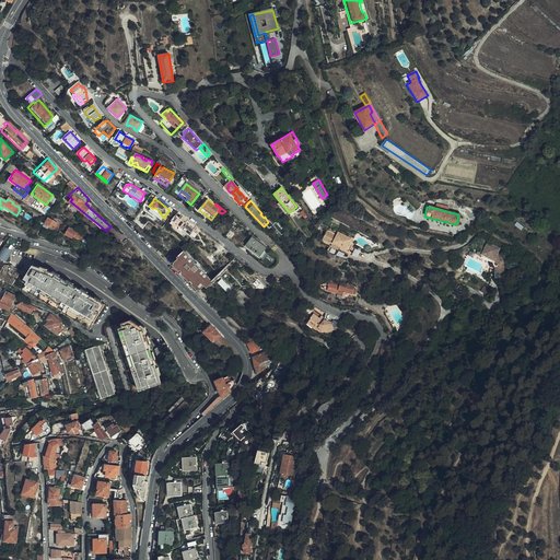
[(179,218),(176,216),(170,223),(184,234),(186,232),(189,235),(194,229),(186,222),(179,218)]
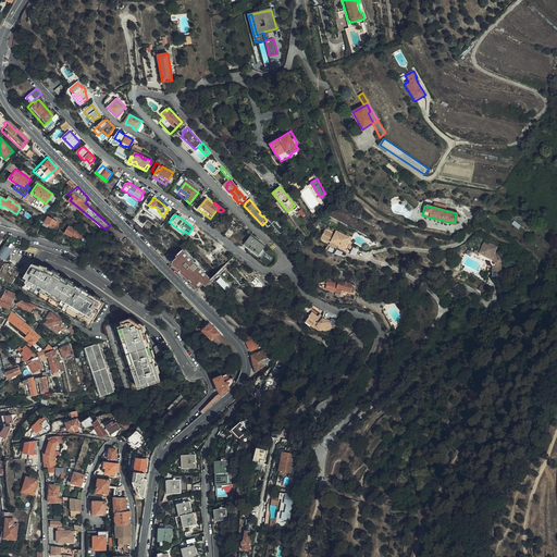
[(56,229),(59,222),(50,217),(46,224),(56,229)]
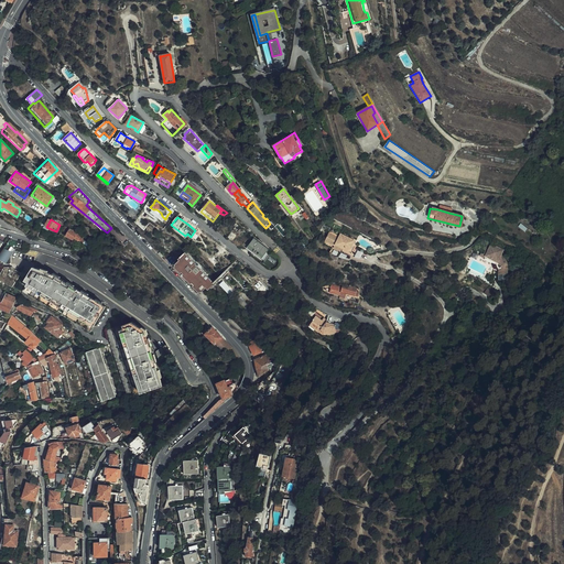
[(198,227),(190,220),(187,224),(195,230),(198,227)]
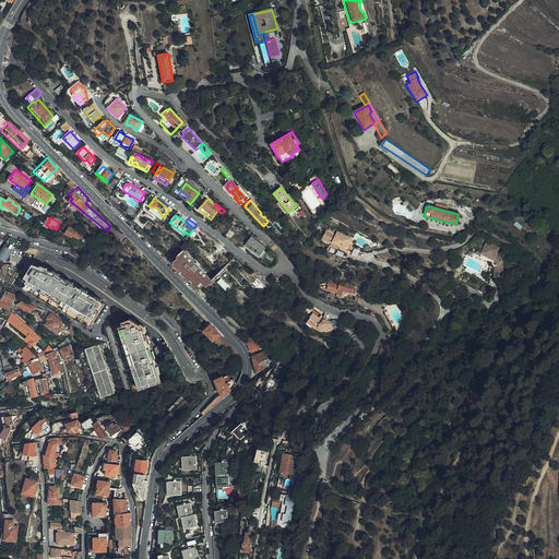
[(79,241),(79,240),(82,237),(78,234),(79,232),(75,229),(74,232),(72,229),(67,236),(74,241),(75,239),(79,241)]
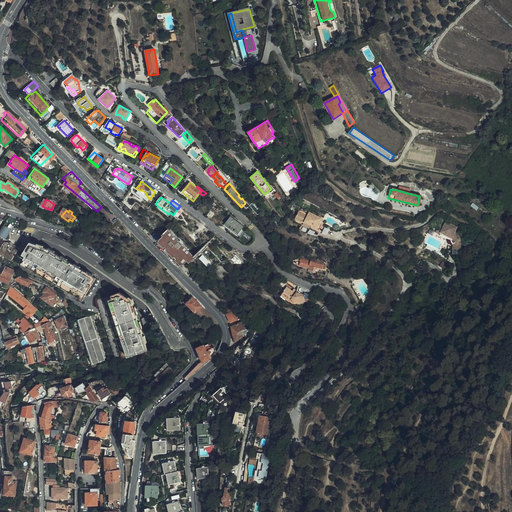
[(300,230),(307,234),(310,227),(308,227),(310,224),(311,225),(310,228),(320,232),(326,220),(310,212),(308,214),(299,210),(295,218),(304,222),(300,230)]
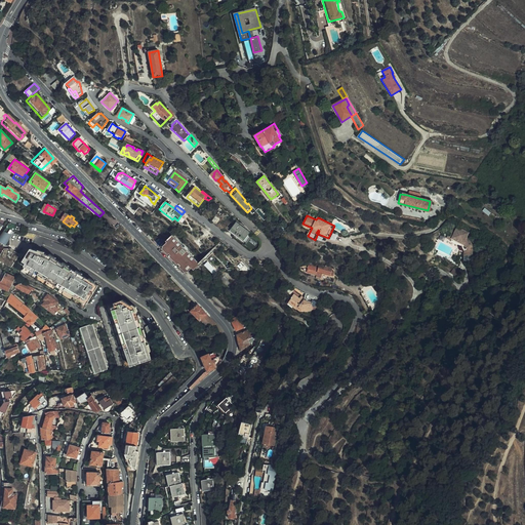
[(250,233),(237,221),(230,231),(243,242),(250,233)]
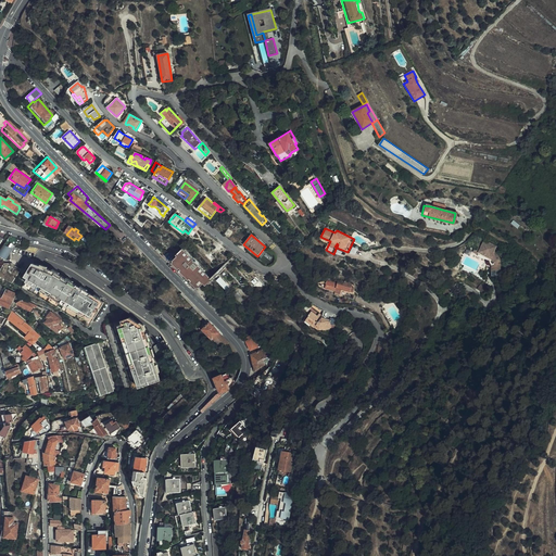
[(137,248),(128,239),(124,243),(133,251),(137,248)]
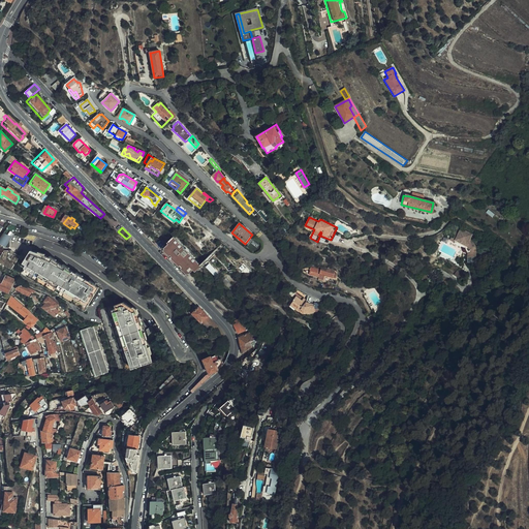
[(470,239),(471,236),(461,230),(459,235),(455,232),(450,240),(466,248),(466,247),(467,247),(470,251),(468,252),(468,262),(476,262),(476,247),(470,239)]
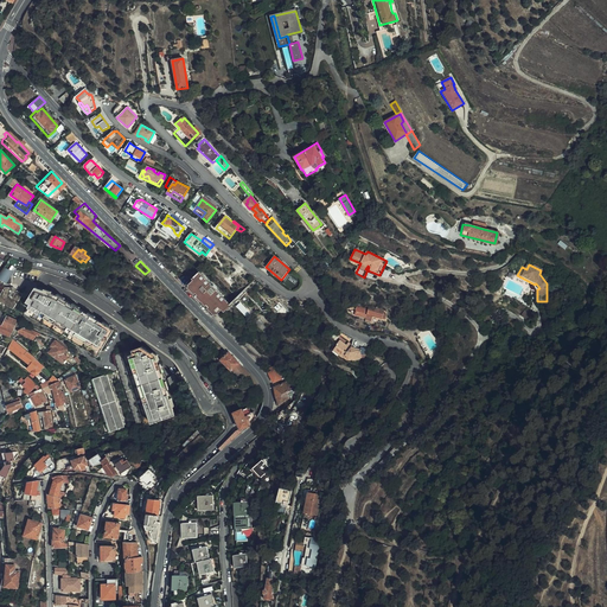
[(13,272),(2,268),(0,273),(0,276),(5,279),(2,283),(5,285),(11,285),(11,275),(13,272)]
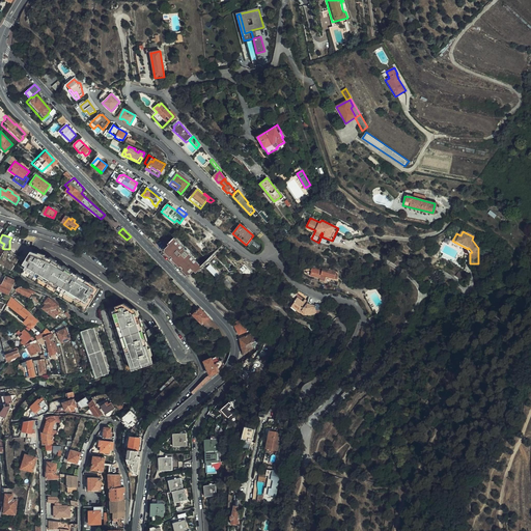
[(163,252),(188,277),(194,270),(196,272),(198,270),(199,270),(203,267),(174,238),(168,243),(170,245),(163,252)]
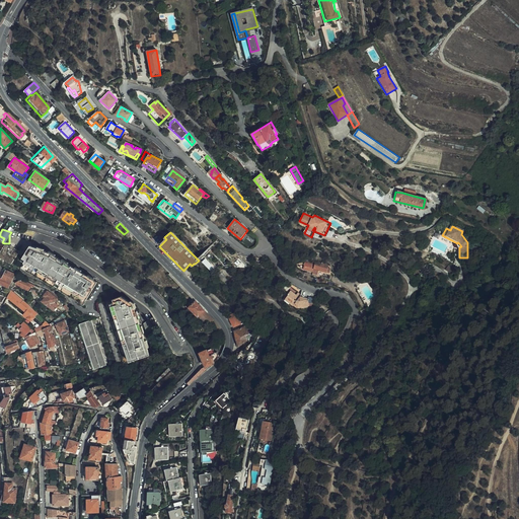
[(16,256),(19,251),(13,248),(9,246),(3,246),(0,253),(0,254),(13,262),(16,256)]
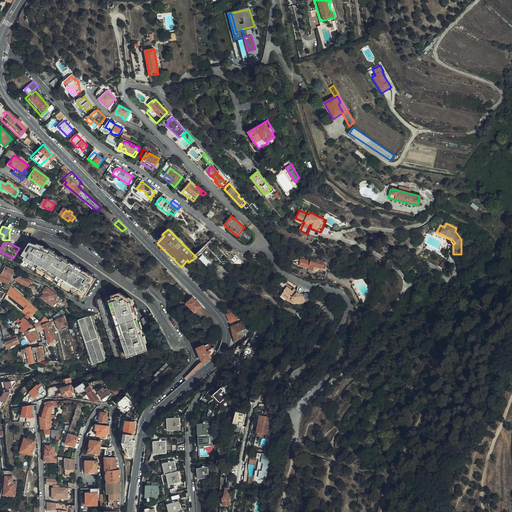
[(29,243),(22,257),(22,258),(24,259),(22,262),(23,264),(73,294),(83,300),(85,297),(96,278),(47,248),(29,243)]
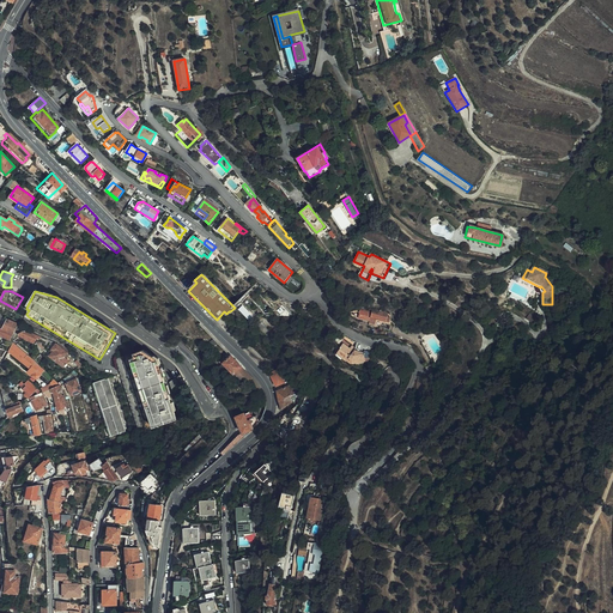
[(16,309),(0,301),(0,304),(14,311),(16,309)]
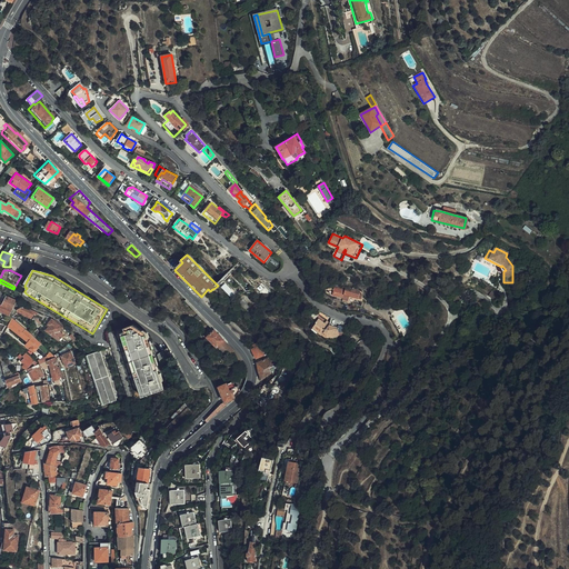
[(361,296),(359,295),(360,291),(346,288),(346,289),(342,288),(342,289),(335,287),(332,296),(342,299),(342,300),(353,303),(352,305),(361,307),(363,300),(360,299),(361,296)]
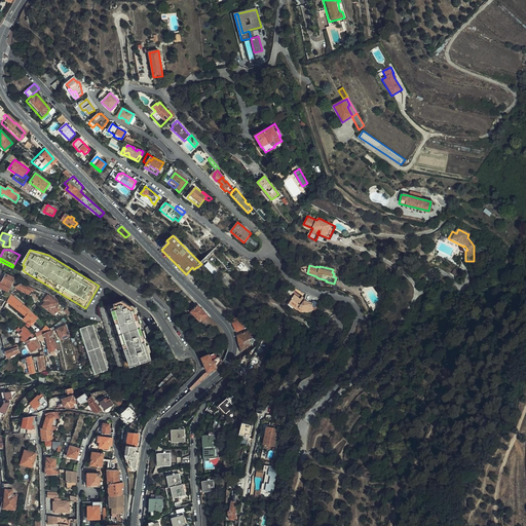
[(455,268),(451,273),(458,278),(461,273),(455,268)]
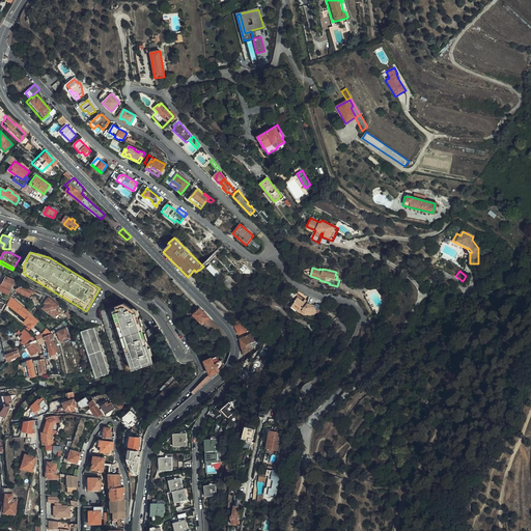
[(11,289),(15,283),(16,281),(7,278),(3,285),(11,289)]
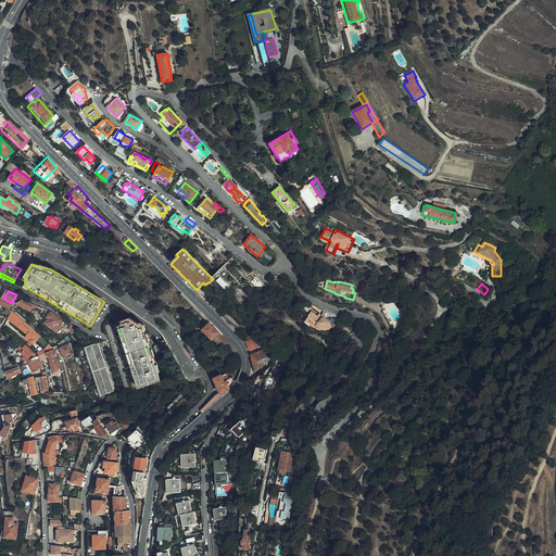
[(3,299),(2,299),(0,297),(0,304),(10,308),(12,303),(3,299)]
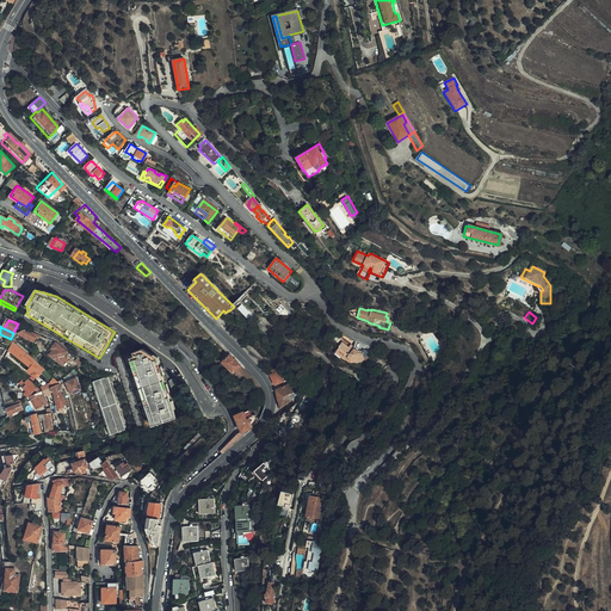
[(18,334),(35,344),(37,339),(38,335),(25,331),(22,332),(18,334)]
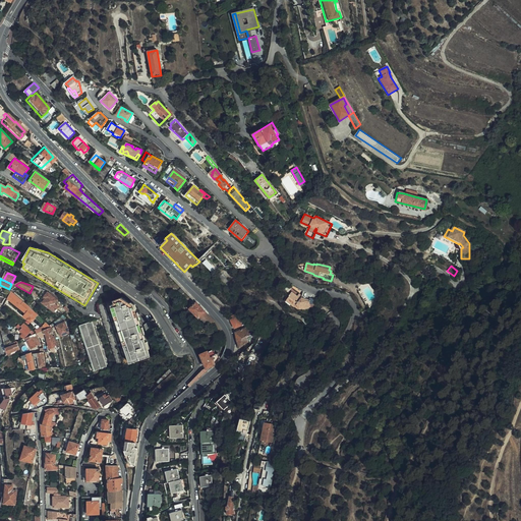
[(32,308),(11,292),(8,299),(26,313),(24,316),(32,323),(37,316),(36,314),(36,313),(31,309),(32,308)]
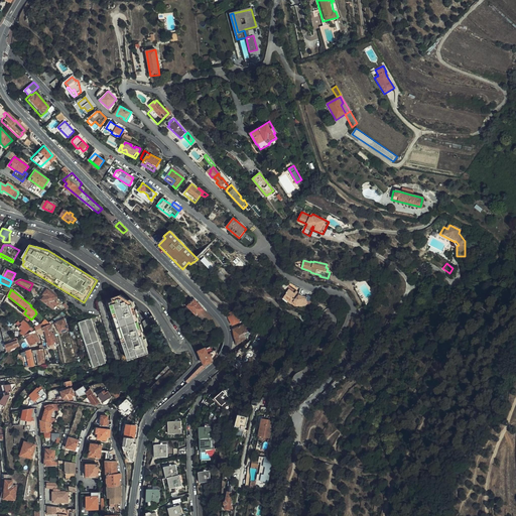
[(35,299),(39,294),(34,289),(33,291),(31,294),(35,299)]
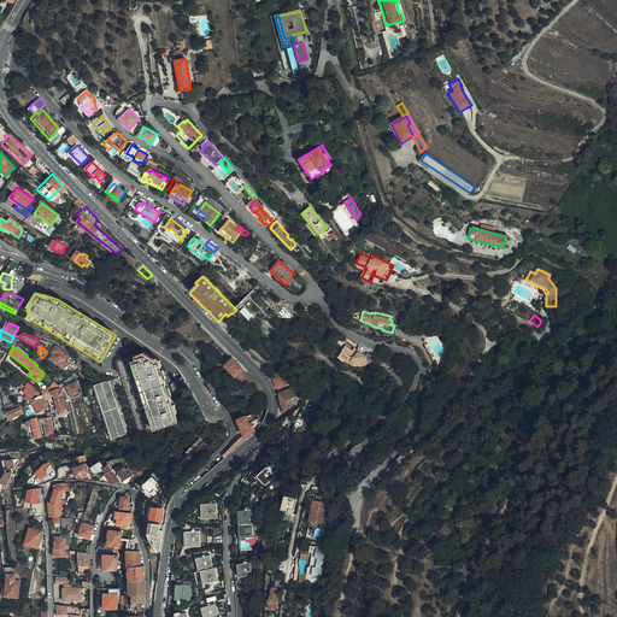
[(60,366),(69,357),(57,348),(53,352),(54,353),(51,359),(60,366)]
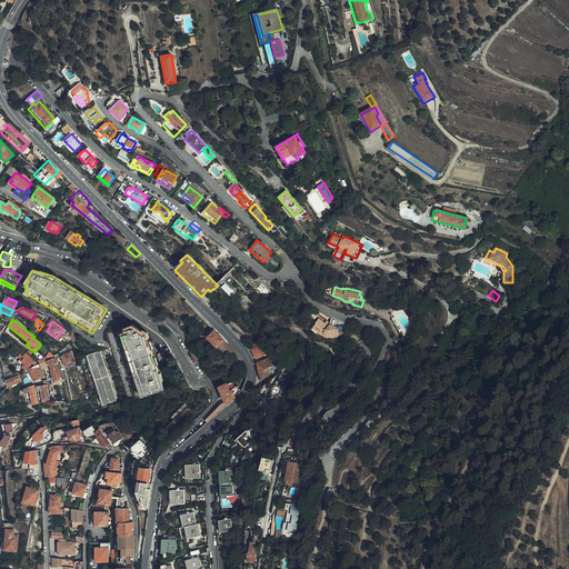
[(318,326),(315,331),(328,340),(341,337),(339,330),(331,328),(330,329),(327,326),(326,326),(320,322),(318,326)]
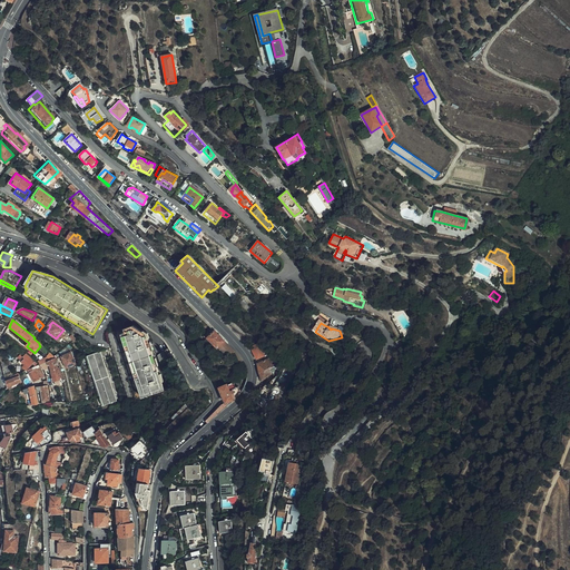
[(165,389),(147,334),(133,325),(126,327),(121,328),(118,330),(109,333),(111,343),(130,401),(165,389)]
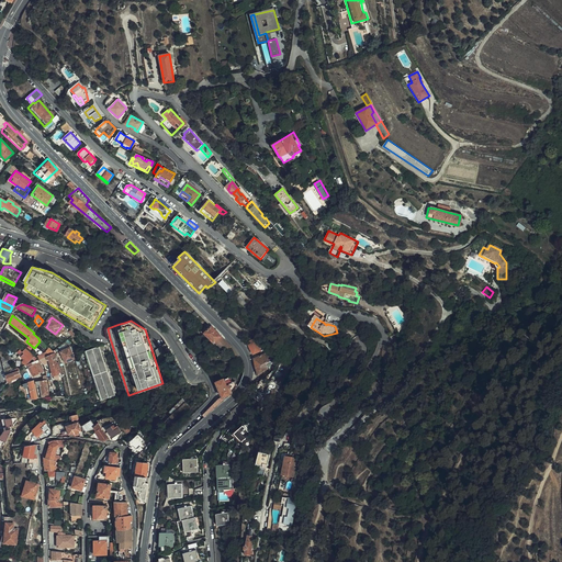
[(221,336),(212,327),(200,334),(211,345),(214,343),(221,336)]
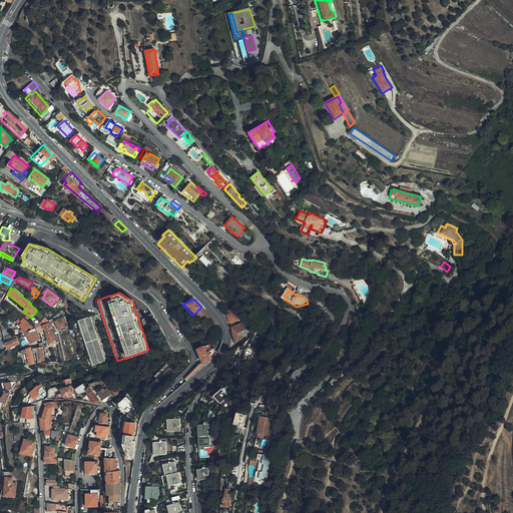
[(211,317),(201,307),(195,313),(205,323),(211,317)]
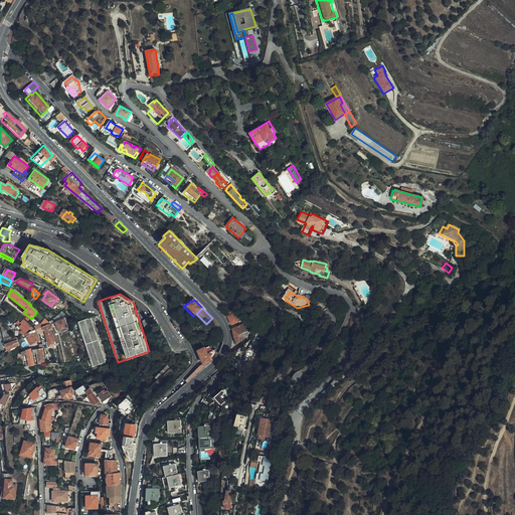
[(230,323),(232,325),(239,322),(233,311),(226,314),(230,323)]
